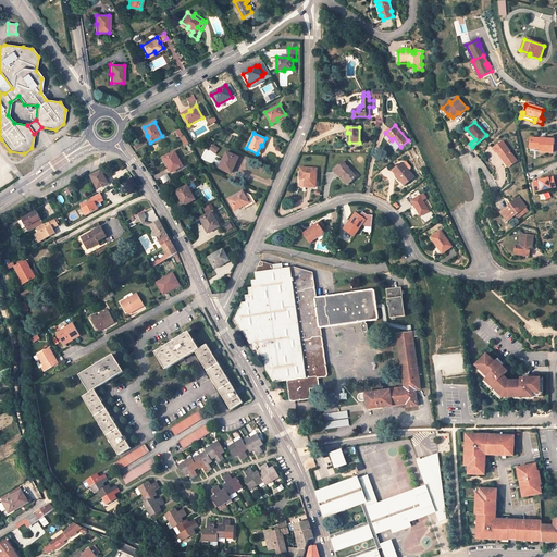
[(554,139),(530,137),(530,148),(540,148),(540,150),(540,152),(553,153),(554,139)]
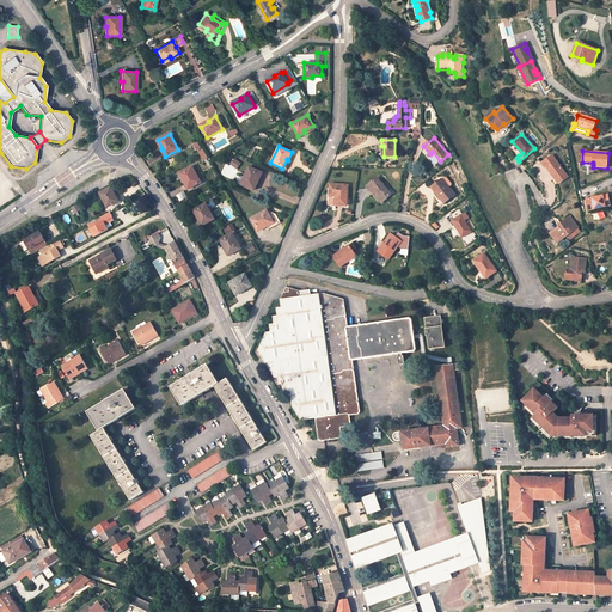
[(430,153),(439,163),(440,161),(433,152),(430,153)]
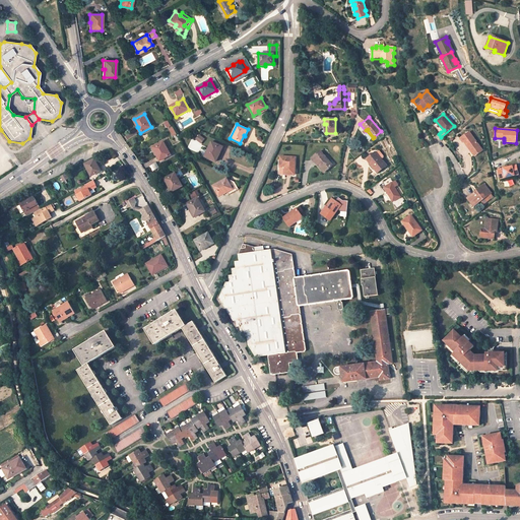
[(469,132),(460,138),(463,142),(464,142),(472,153),(480,148),(469,132)]
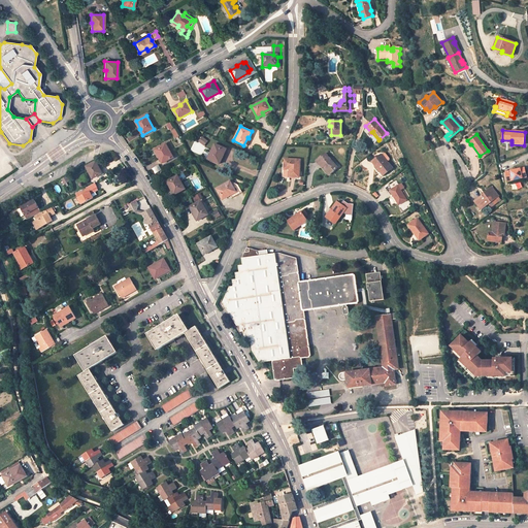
[(215,143),(207,159),(220,164),(223,157),(221,156),(225,149),(215,143)]
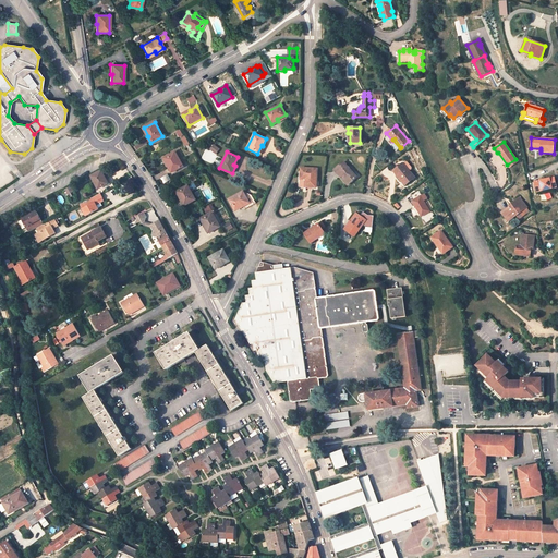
[(168,167),(171,172),(183,166),(176,153),(165,158),(169,166),(168,167)]
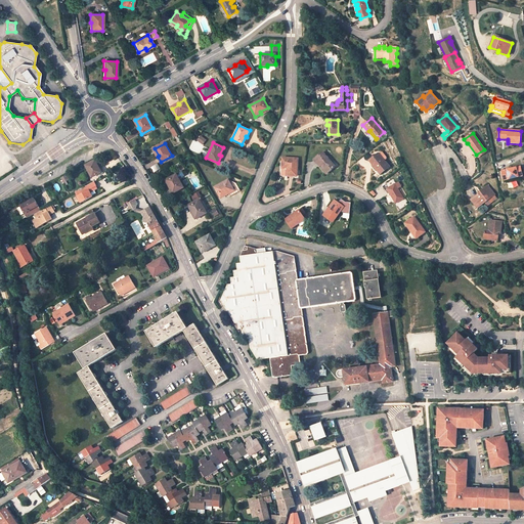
[(381,151),(378,154),(384,161),(387,158),(381,151)]
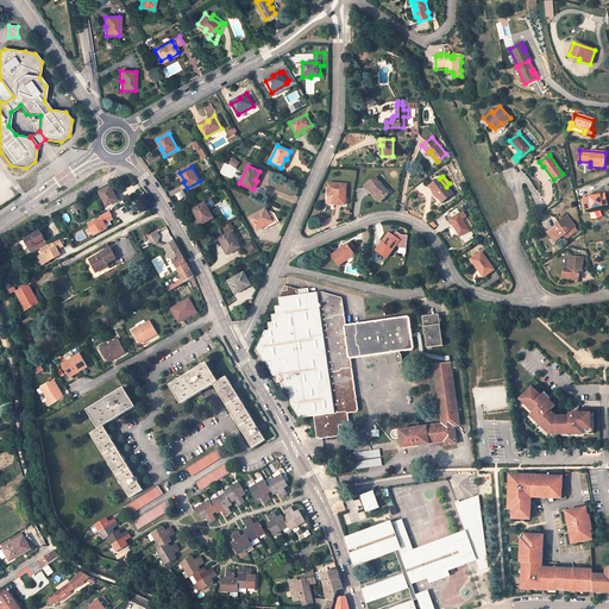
[(374,192),(382,200),(389,193),(375,177),(365,186),(371,194),(374,192)]
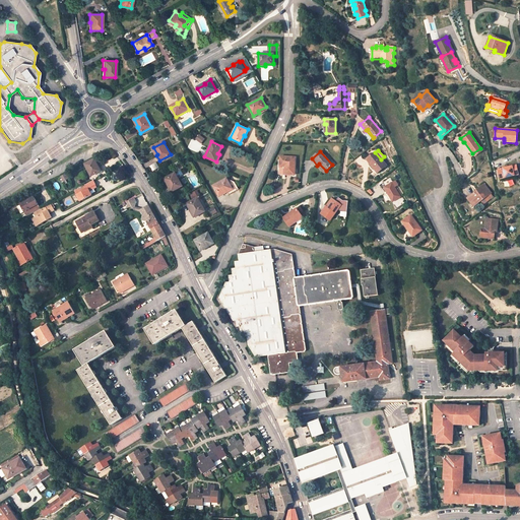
[(381,159),(375,152),(367,159),(378,173),(386,166),(381,159)]
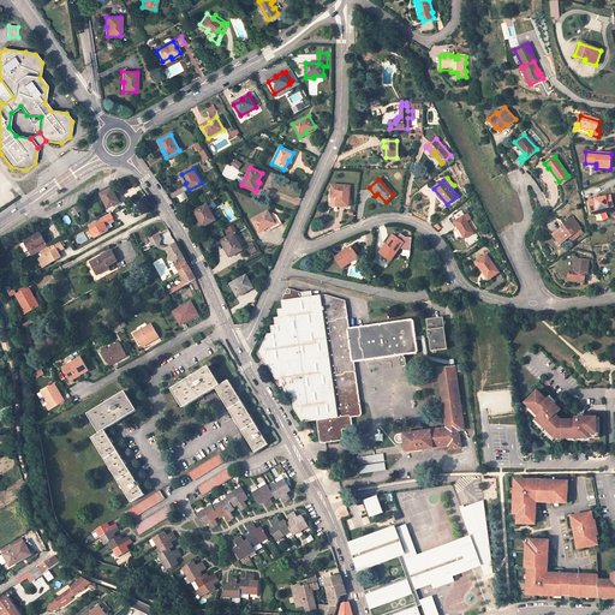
[(329,187),(328,207),(348,207),(350,186),(332,185),(332,187),(329,187)]
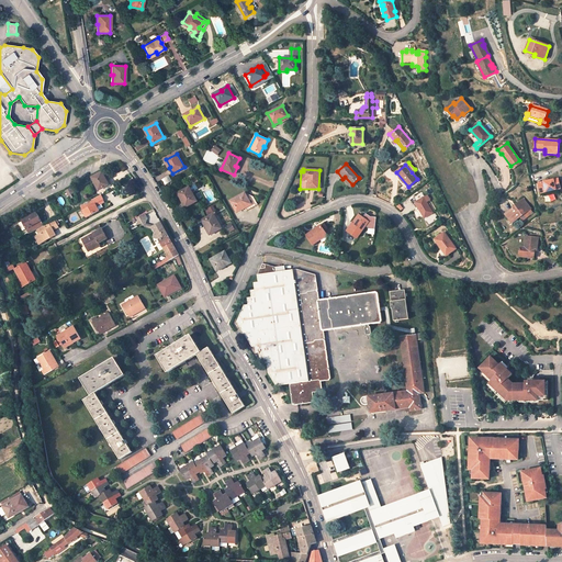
[(109,186),(102,172),(91,178),(98,191),(109,186)]
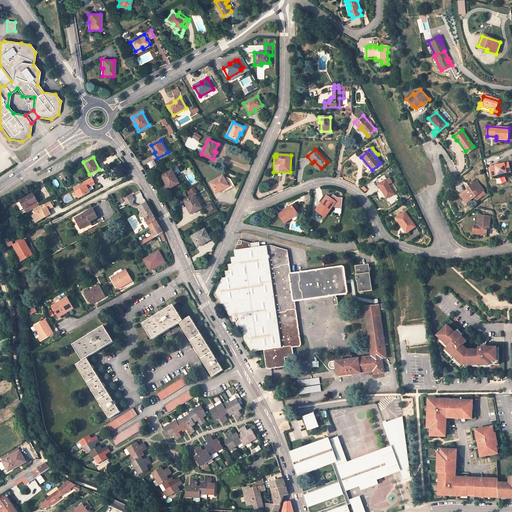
[(312,163),(319,170),(321,168),(314,161),(312,163)]
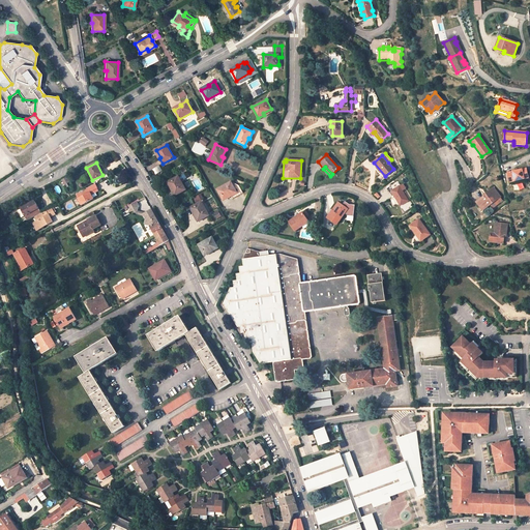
[(529,180),(526,169),(507,173),(509,185),(525,182),(525,180),(529,180)]
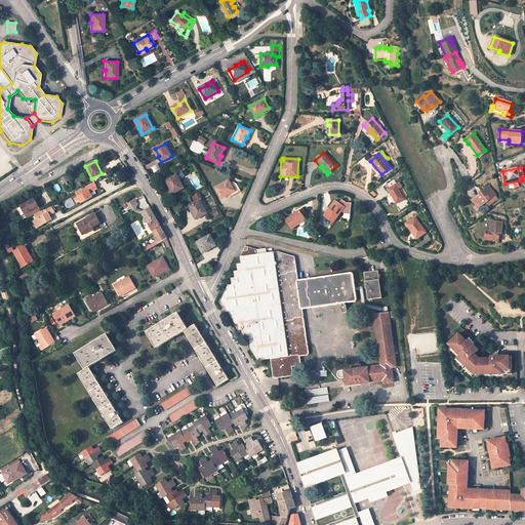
[(179,172),(167,179),(171,188),(170,188),(173,194),(184,188),(179,179),(183,177),(179,172)]
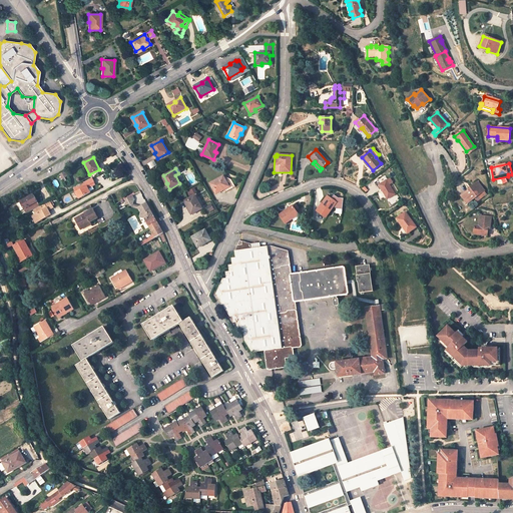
[(223,189),(229,186),(224,177),(223,176),(210,183),(215,192),(217,191),(223,188),(223,189)]
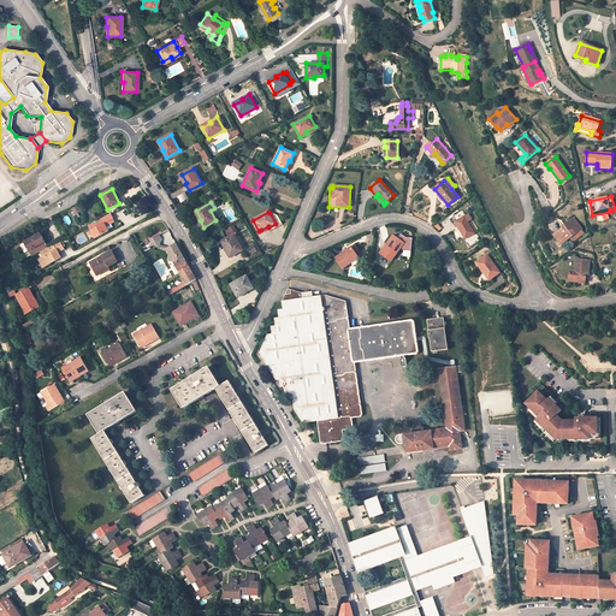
[(271,213),(271,212),(270,213),(276,224),(268,227),(268,226),(261,230),(262,232),(265,231),(270,232),(282,225),(278,217),(271,213)]
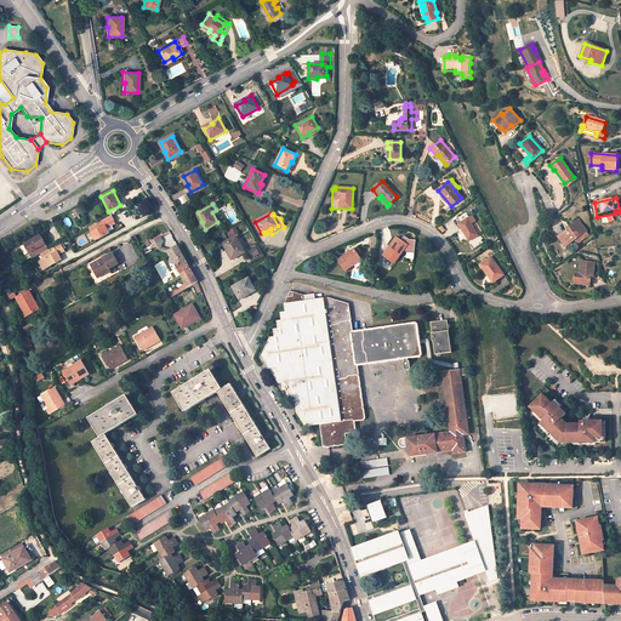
[(96,240),(109,232),(107,228),(106,226),(114,221),(110,215),(89,227),(96,240)]
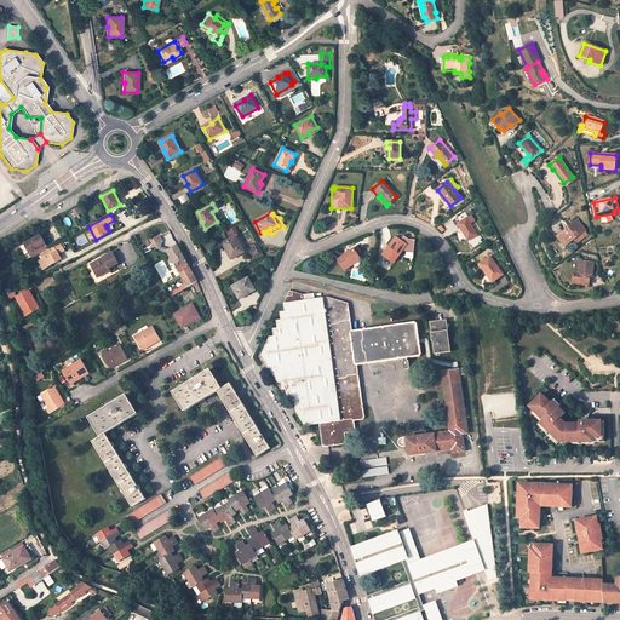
[(477,235),(468,218),(458,224),(468,240),(477,235)]
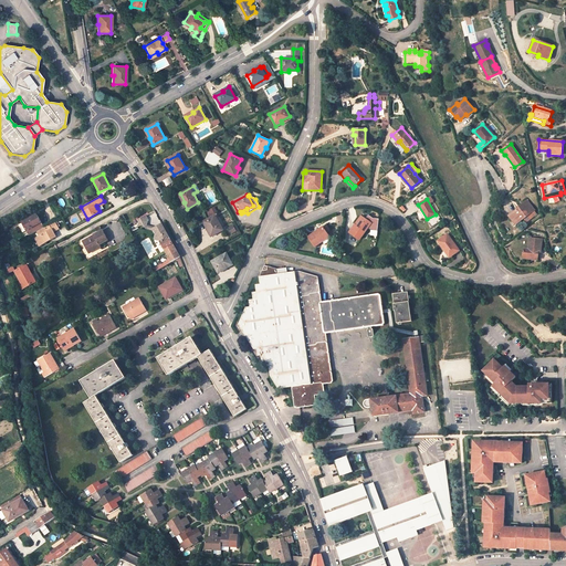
[(534,210),(527,200),(520,207),(520,208),(509,216),(515,224),(528,215),(534,211),(534,210)]
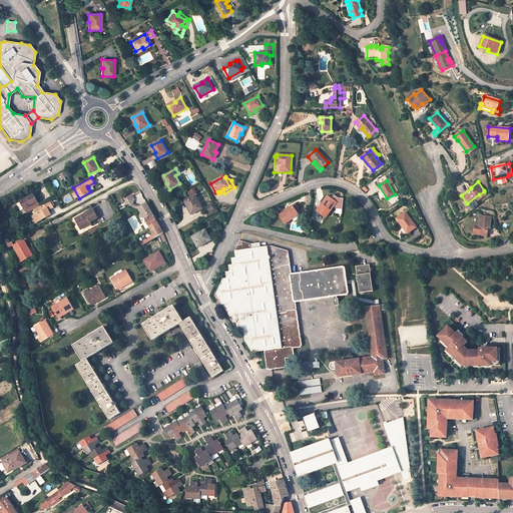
[(19,201),(23,208),(25,208),(27,212),(33,209),(39,206),(33,194),(19,201)]
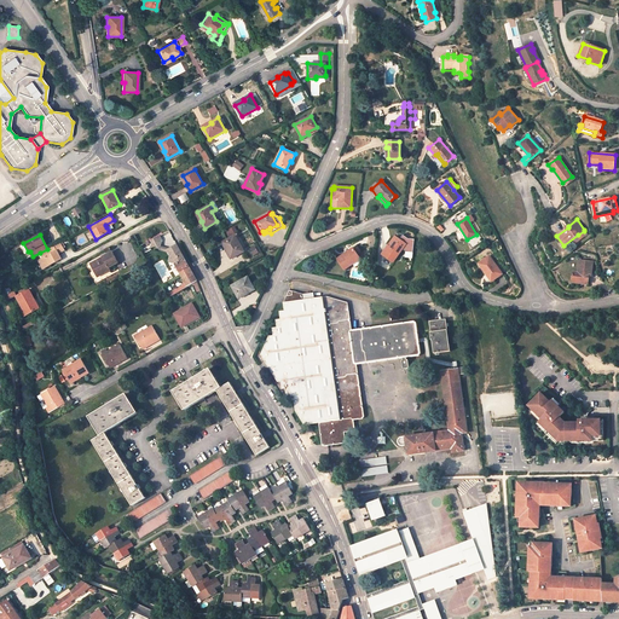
[(406,244),(403,249),(405,252),(414,253),(415,239),(408,238),(403,235),(399,239),(406,244)]
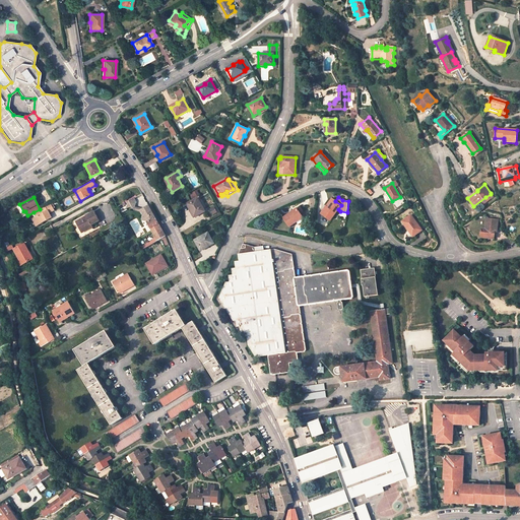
[(128,204),(127,208),(134,210),(134,207),(136,202),(134,198),(126,201),(128,204)]
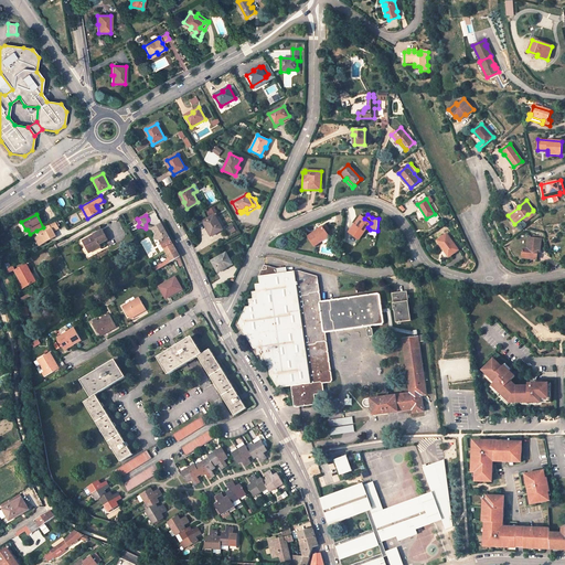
[(206,230),(211,236),(223,230),(214,215),(204,221),(209,228),(206,230)]
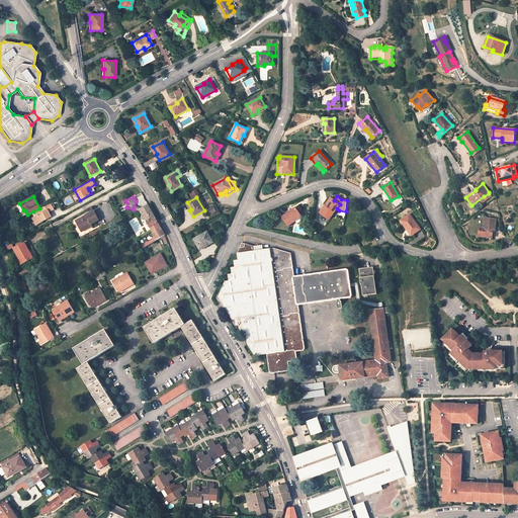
[(325,205),(320,212),(329,220),(337,208),(340,204),(334,200),(332,199),(327,207),(325,205)]
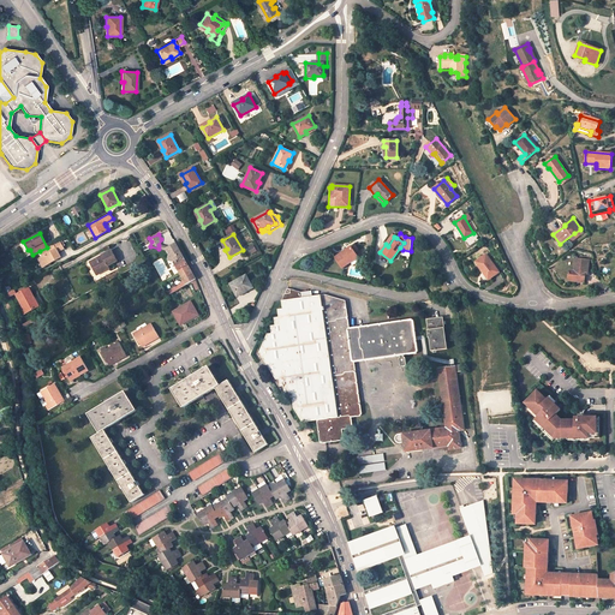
[(40,251),(43,257),(41,258),(45,264),(59,257),(57,252),(64,248),(61,245),(60,242),(59,240),(47,248),(40,251)]
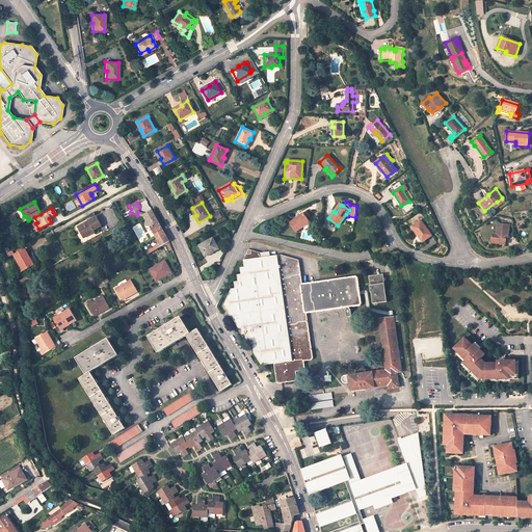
[(144,215),(144,217),(147,220),(145,225),(151,227),(155,235),(159,241),(161,246),(169,242),(153,211),(144,215)]
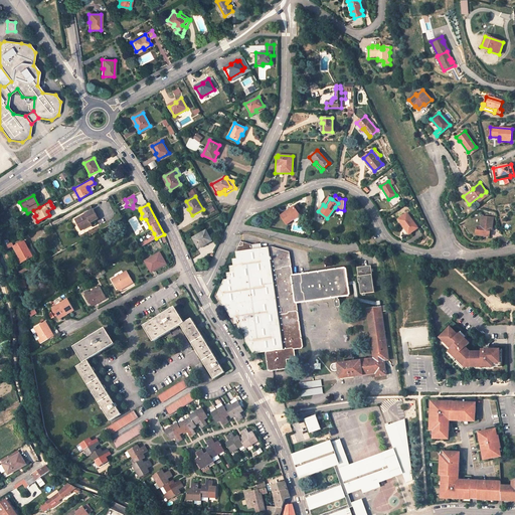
[(287,224),(300,215),(294,207),(281,216),(287,224)]
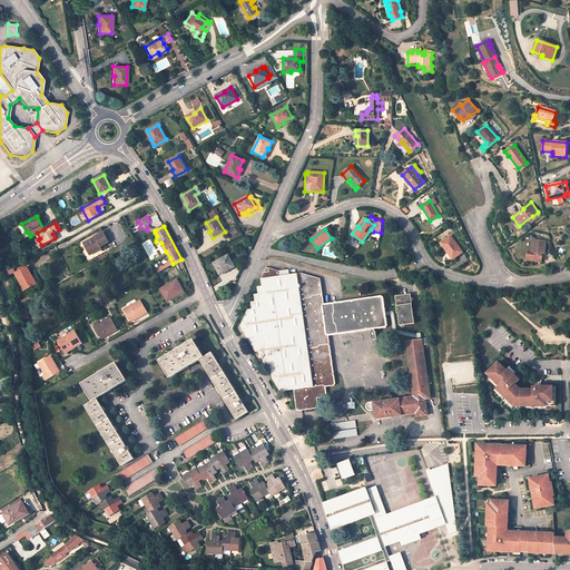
[(84,243),(89,253),(94,249),(95,252),(101,248),(99,246),(108,242),(104,232),(95,236),(96,238),(92,239),(91,238),(84,243)]
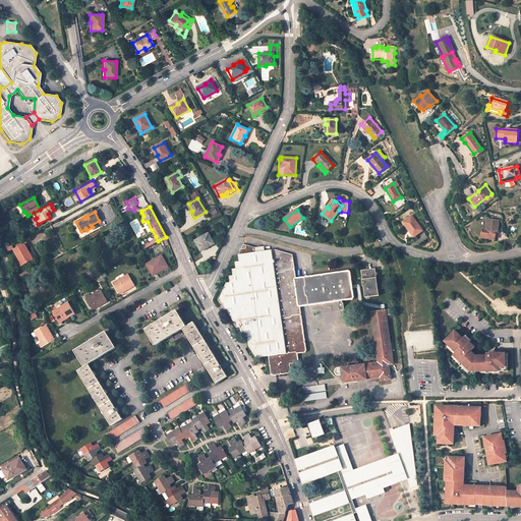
[(422,230),(411,216),(403,222),(413,237),(422,230)]
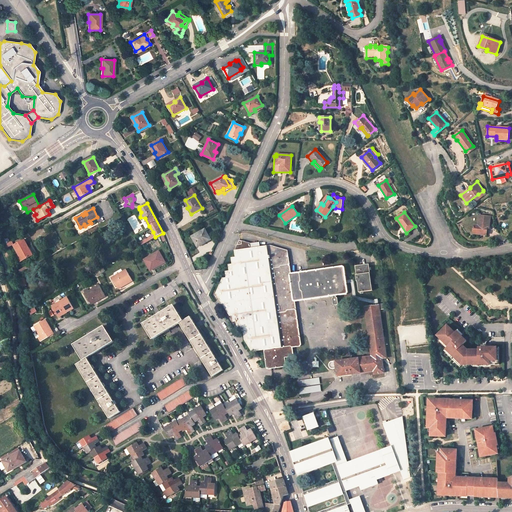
[(478,215),(477,225),(474,225),(473,232),(486,233),(487,228),(487,226),(489,226),(490,216),(478,215)]
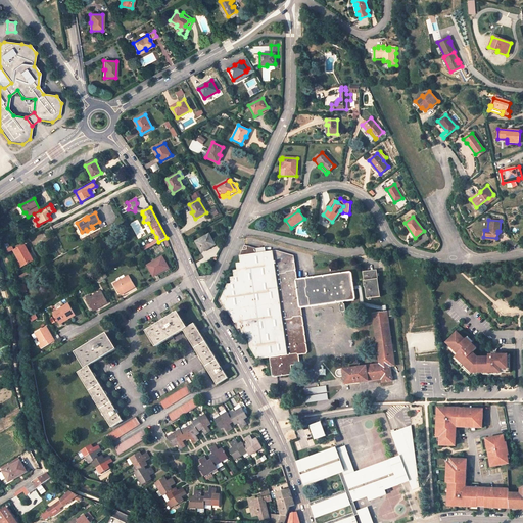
[(208,247),(209,248),(215,245),(208,234),(195,241),(201,251),(208,247)]
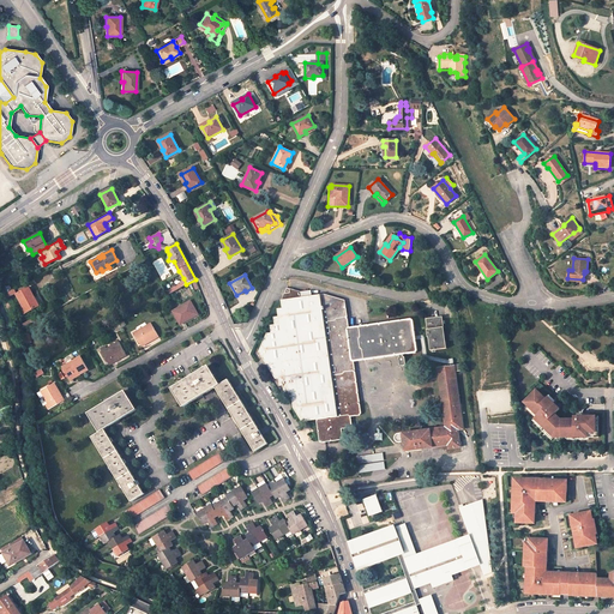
[(186,284),(184,278),(181,280),(180,283),(167,292),(169,294),(186,284)]
